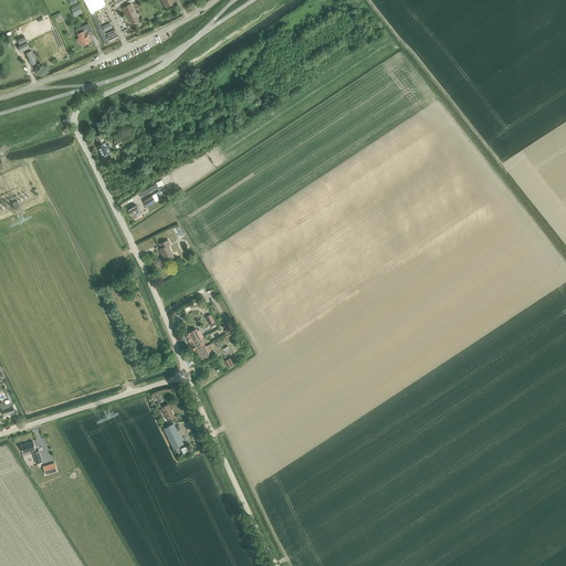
[(113,0),(115,6),(125,0),(83,0),(87,8),(91,13),(105,44),(108,43),(94,11),(103,8),(105,4),(104,0),(113,0)]
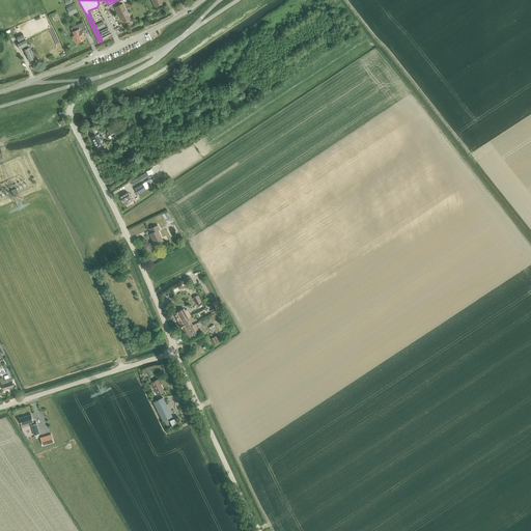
[(119,16),(122,22),(129,19),(121,4),(114,7),(118,17),(119,16)]
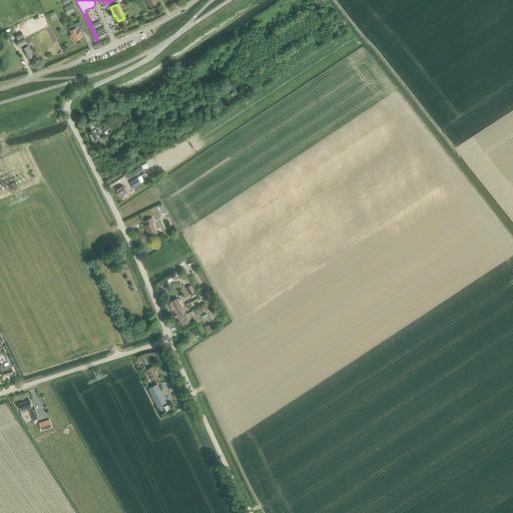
[(71,6),(64,9),(67,15),(69,14),(69,12),(73,10),(71,6)]
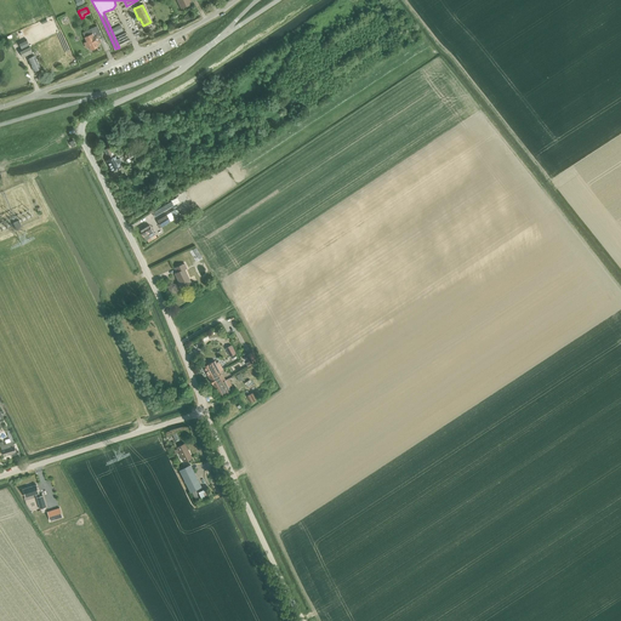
[(124,30),(120,24),(112,29),(115,35),(124,30)]
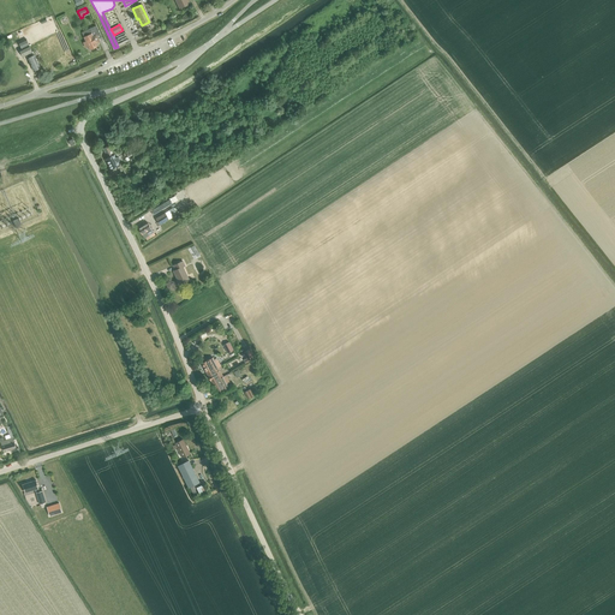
[(87,41),(83,43),(85,48),(89,46),(90,49),(97,46),(96,45),(100,43),(96,34),(93,36),(91,34),(84,37),(87,41)]
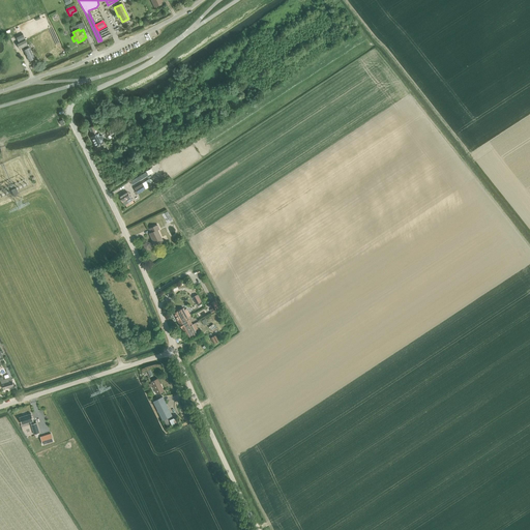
[(22,34),(17,36),(20,42),(17,45),(20,50),(25,47),(27,49),(24,51),(29,61),(35,59),(30,48),(29,48),(28,45),(27,46),(25,40),(22,34)]
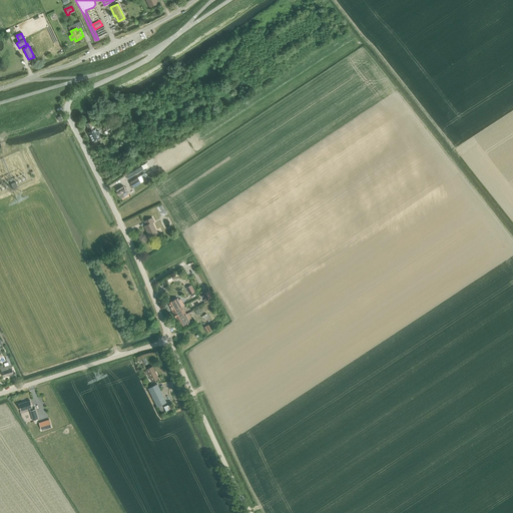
[(98,131),(96,131),(91,121),(86,123),(90,131),(87,133),(92,142),(99,138),(97,135),(98,134),(99,134),(100,133),(100,132),(99,131),(98,131)]
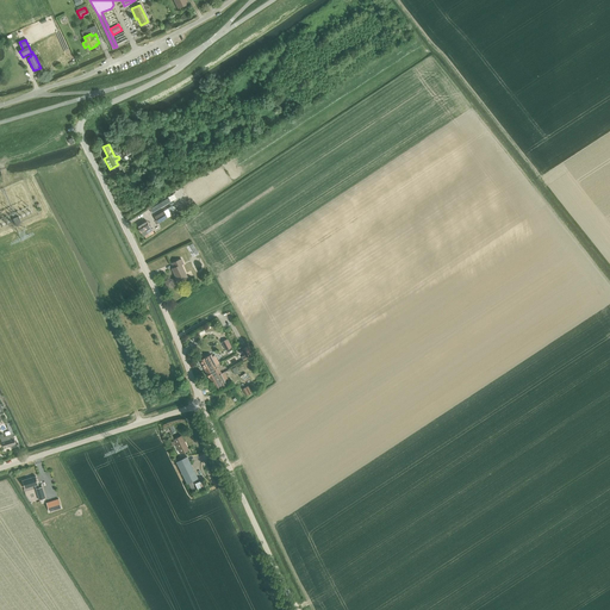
[(131,172),(135,178),(137,176),(136,176),(142,174),(139,168),(131,172)]
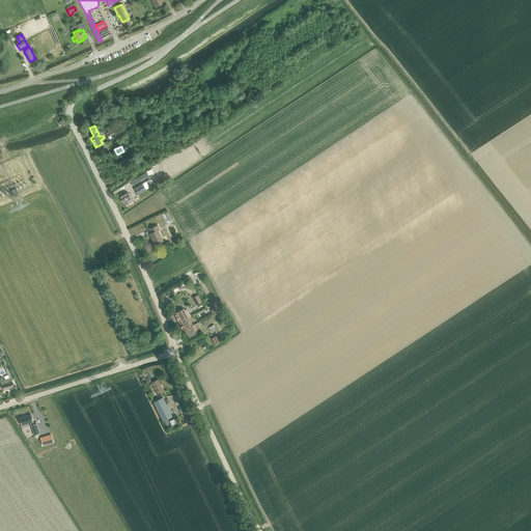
[(128,158),(134,154),(131,147),(123,151),(128,158)]
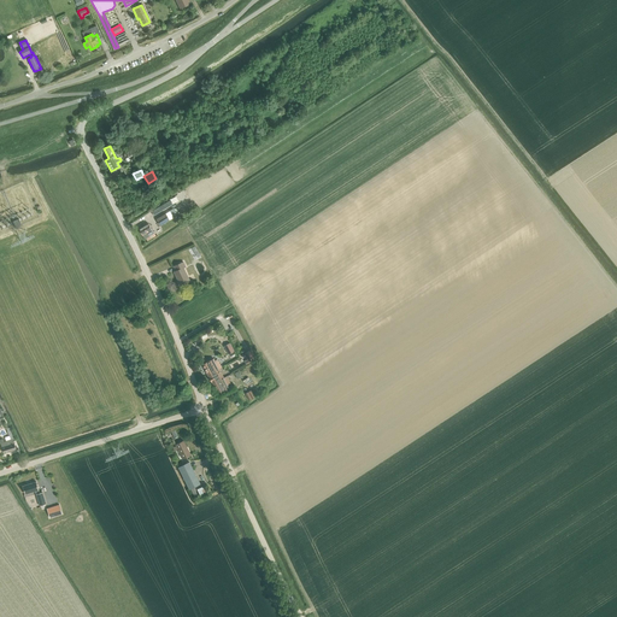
[(156,219),(160,225),(169,221),(165,213),(156,219)]
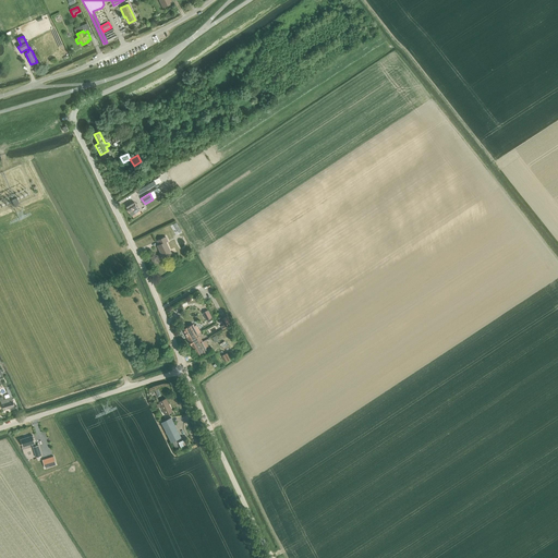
[(129,213),(131,216),(140,210),(134,202),(125,207),(129,213)]
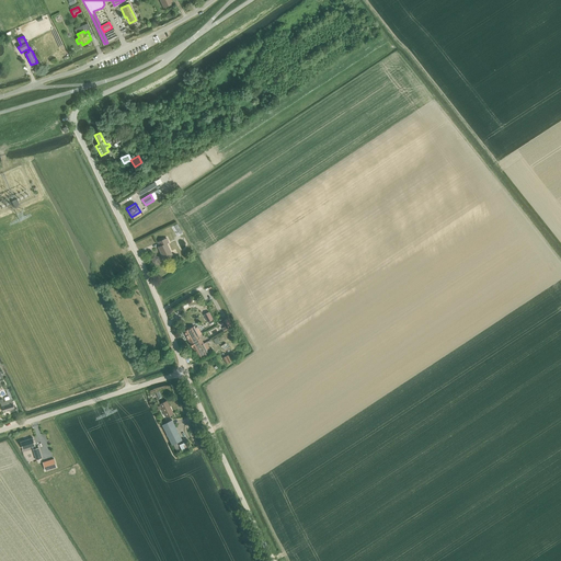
[(158,247),(164,260),(173,256),(167,243),(169,242),(167,238),(158,242),(160,247),(158,247)]
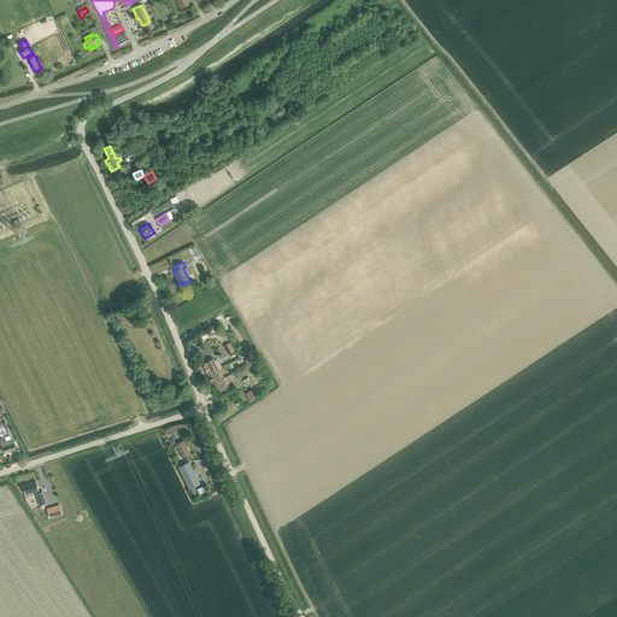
[(234,351),(230,342),(224,346),(228,354),(234,351)]
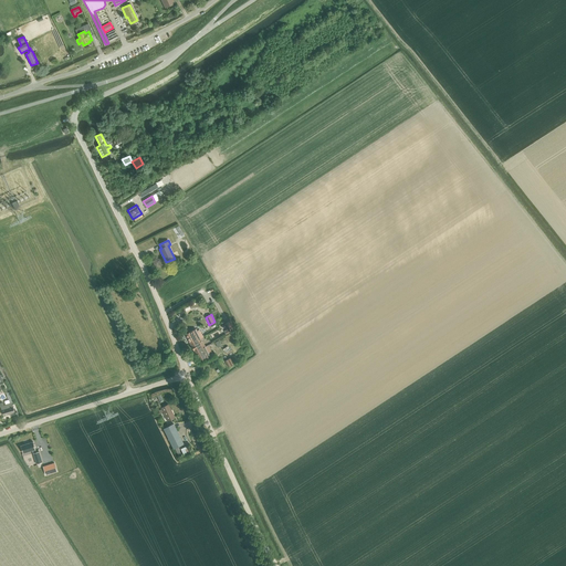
[(226,334),(236,328),(231,321),(224,324),(227,329),(224,331),(226,334)]
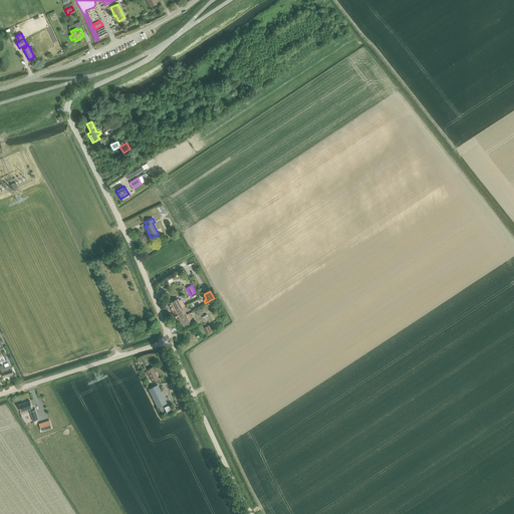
[(182,300),(180,301),(178,298),(168,303),(173,312),(185,305),(182,300)]
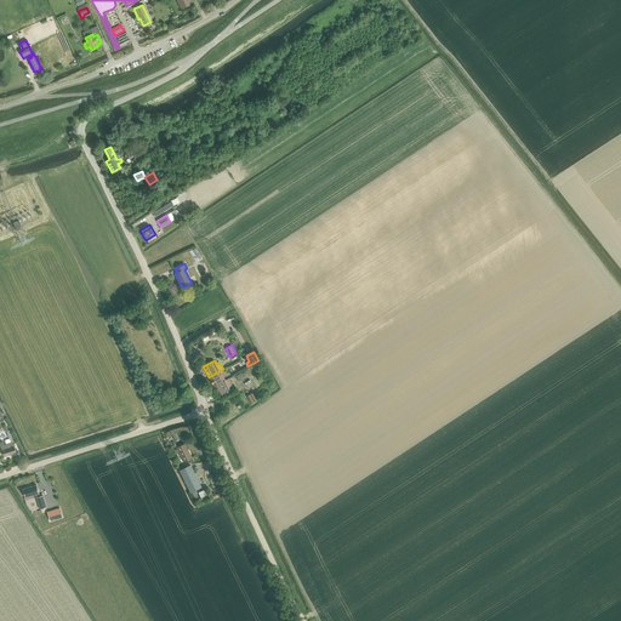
[(209,377),(214,387),(226,380),(221,371),(223,370),(223,369),(209,377)]
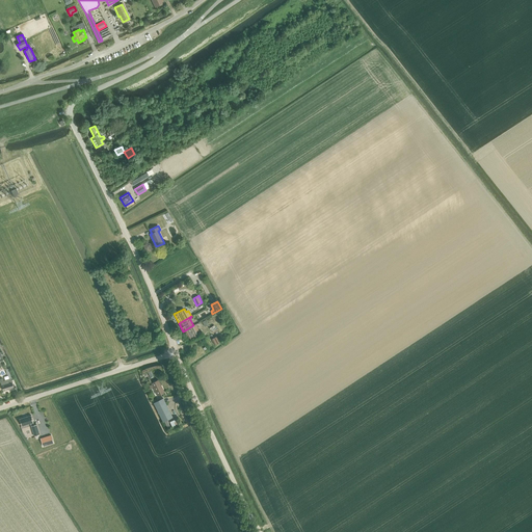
[(198,330),(195,324),(193,325),(183,331),(188,340),(197,335),(196,331),(198,330)]
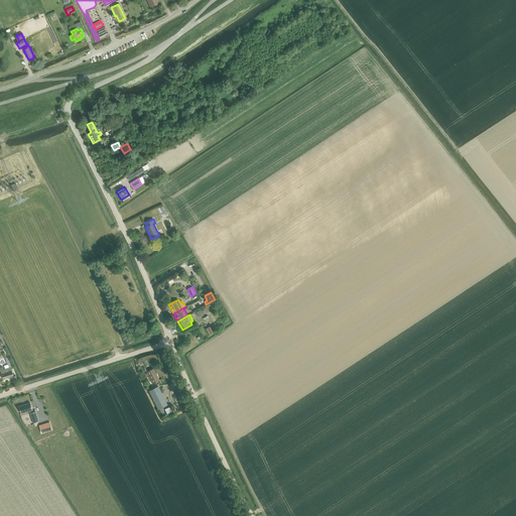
[(205,329),(208,335),(213,332),(210,327),(205,329)]
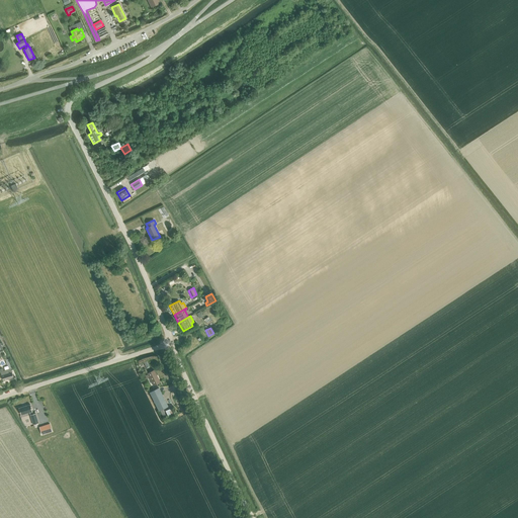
[(3,380),(13,377),(10,368),(3,370),(0,371),(3,380)]
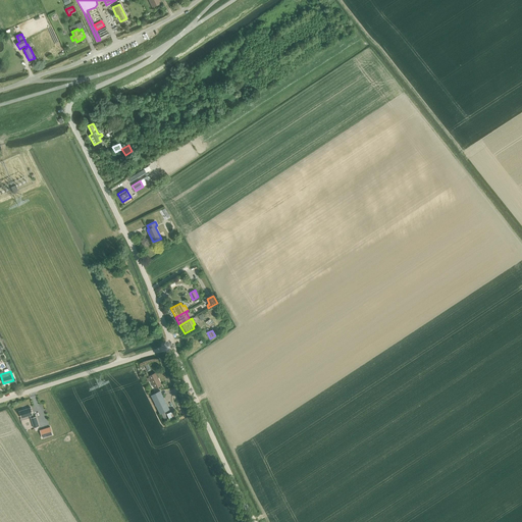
[(149,376),(154,387),(161,384),(155,372),(149,376)]
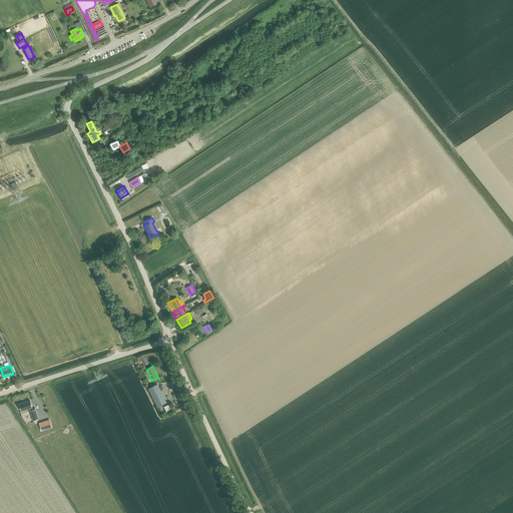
[(157,384),(148,389),(157,407),(158,406),(160,405),(166,402),(157,384)]
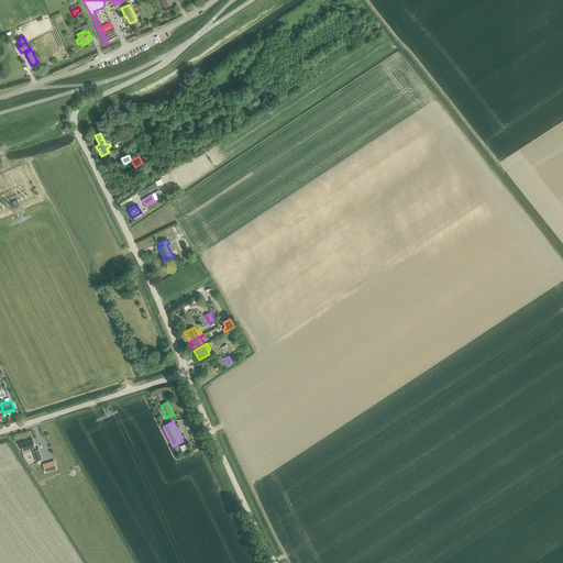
[(32,448),(36,461),(42,460),(39,449),(35,450),(35,448),(33,439),(20,443),(23,451),(32,448)]
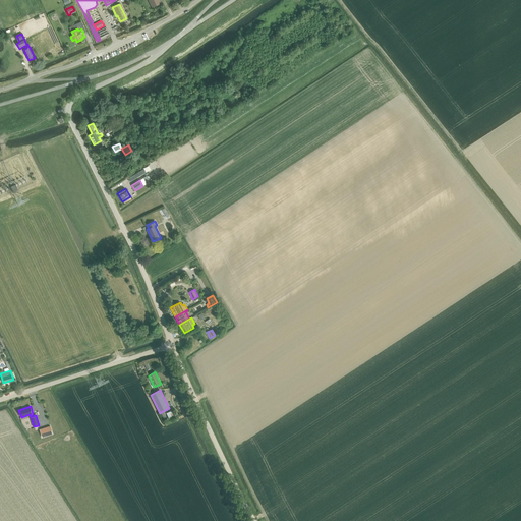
[(42,437),(52,433),(50,426),(40,429),(42,437)]
